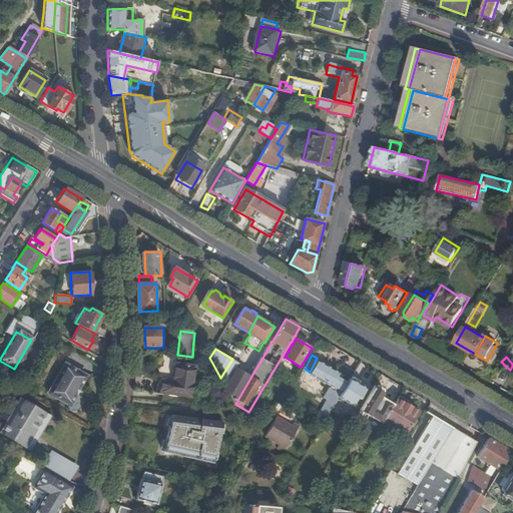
[(232,359),(220,378),(235,404),(250,378),(236,370),(240,365),(232,359)]
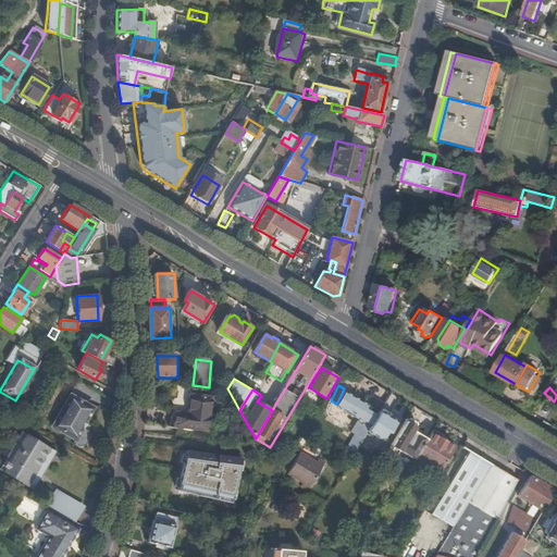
[(346,393),(337,406),(360,420),(358,422),(362,424),(370,429),(379,416),(371,410),(372,408),(346,393)]
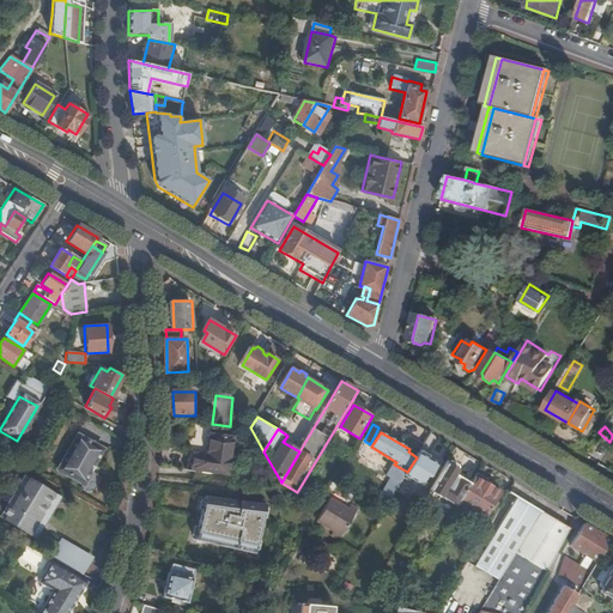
[(196,453),(194,471),(231,475),(236,437),(212,434),(210,455),(196,453)]
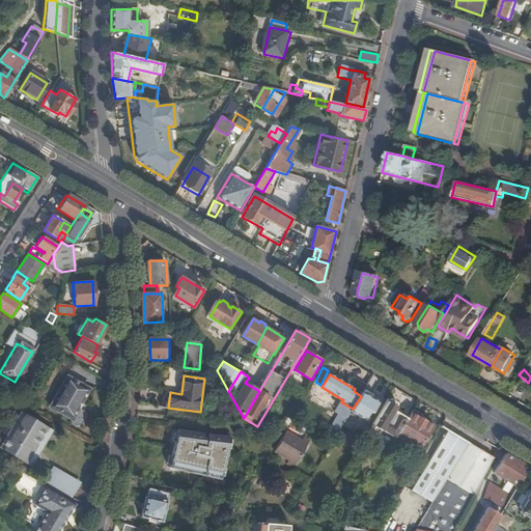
[(71,419),(88,390),(66,378),(49,407),(71,419)]
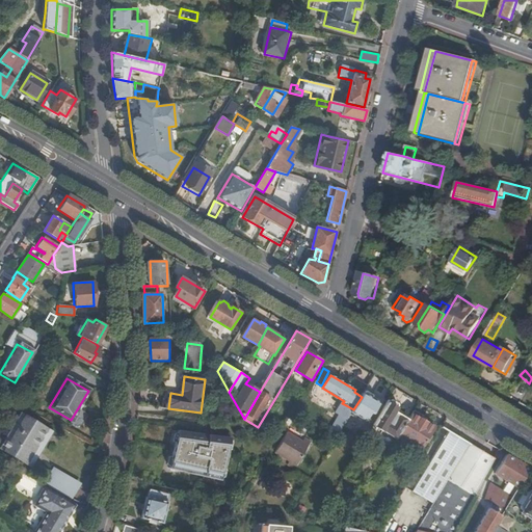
[(375,396),(366,390),(362,397),(353,409),(351,415),(358,419),(360,418),(365,420),(364,424),(368,427),(377,411),(375,409),(378,402),(373,399),(375,396)]
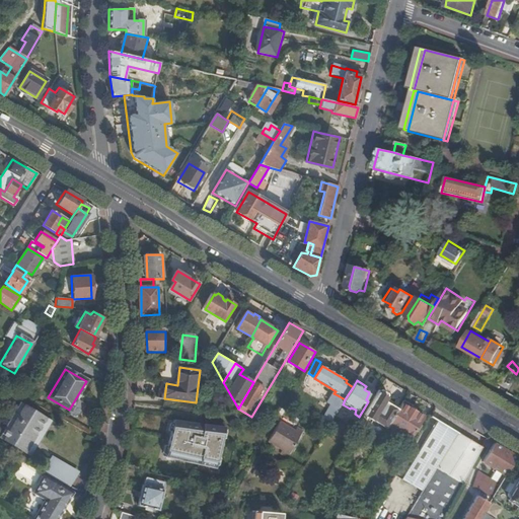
[(379,390),(365,415),(388,429),(389,426),(399,410),(385,402),(388,396),(388,393),(382,389),(379,390)]
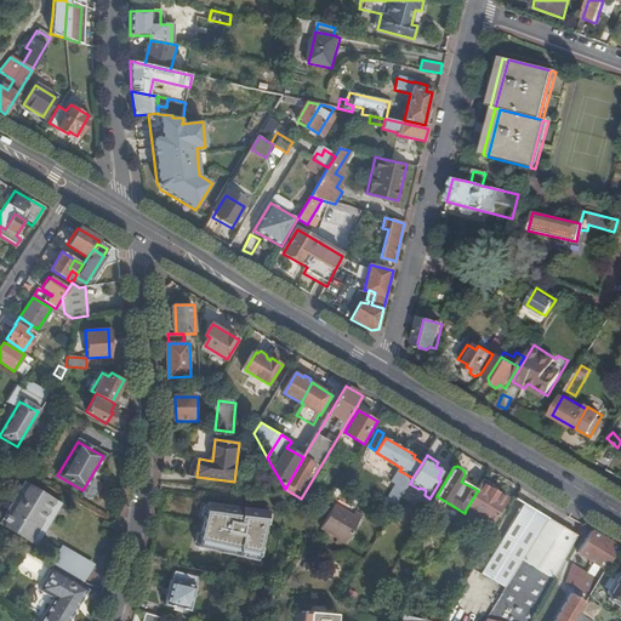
[(478,490),(466,510),(491,525),(508,499),(494,490),(496,485),(484,478),(478,490)]
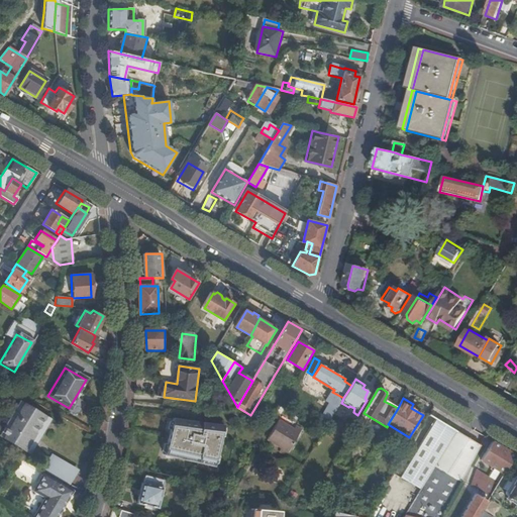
[(0,437),(1,438),(21,404),(19,402),(0,431),(0,437)]
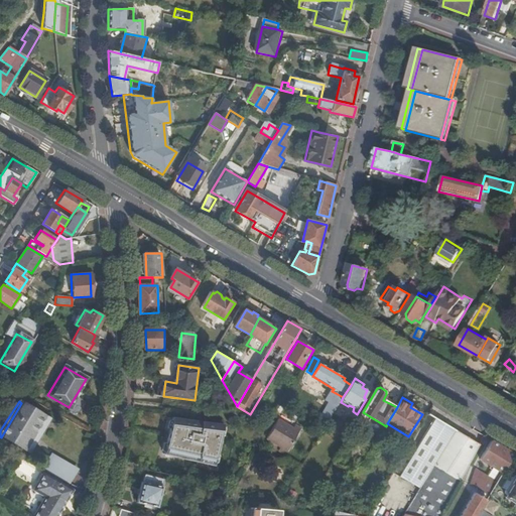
[(34,436),(45,417),(21,403),(1,437),(21,449),(30,434),(34,436)]
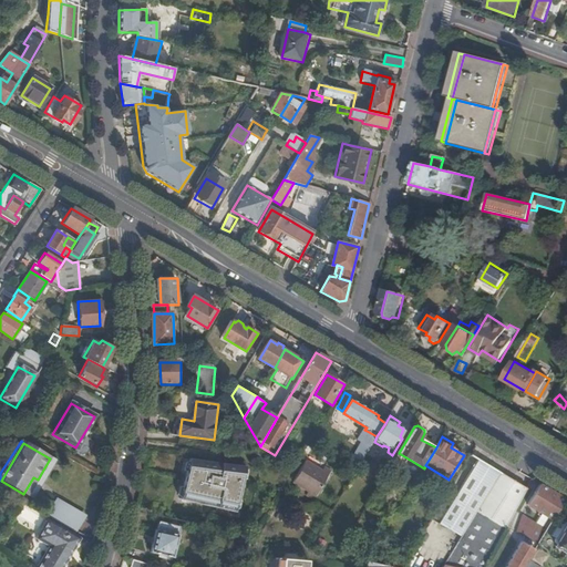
[(349,461),(359,467),(368,453),(358,446),(349,461)]
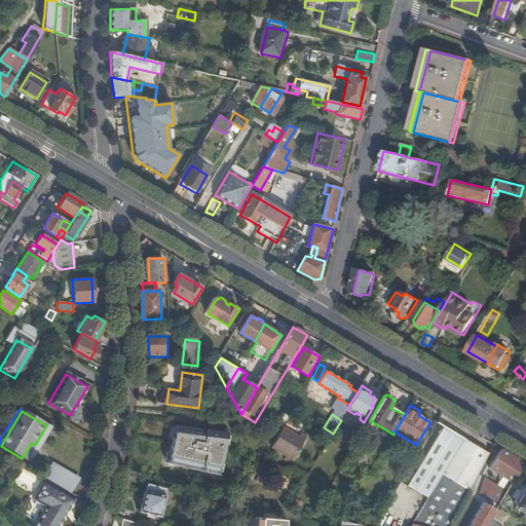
[(50,427),(46,425),(35,445),(31,443),(22,458),(29,462),(50,427)]
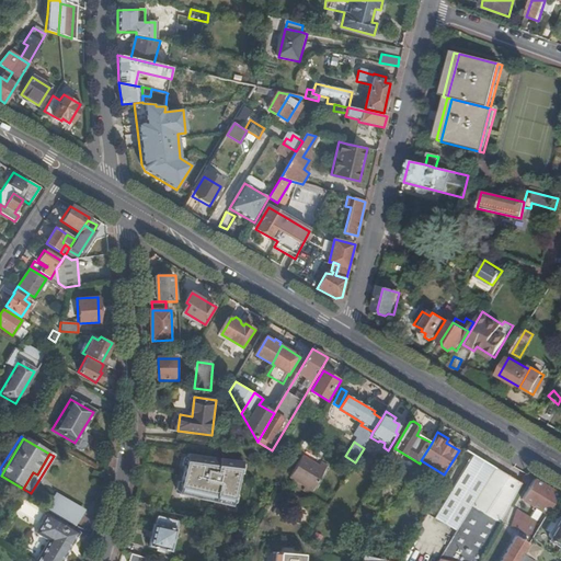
[(244,462),(190,454),(189,457),(187,462),(182,485),(181,491),(181,494),(235,505),(244,462)]
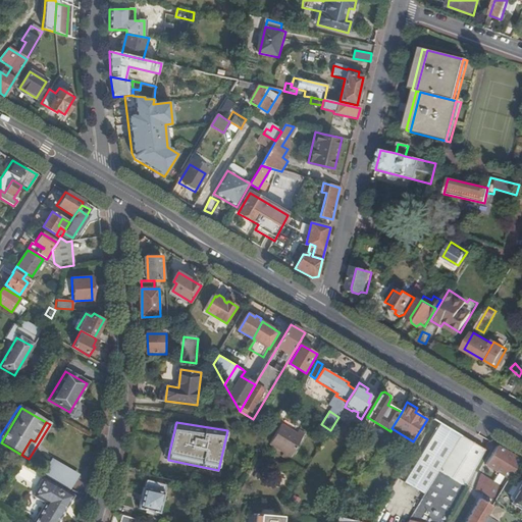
[(425,494),(460,435),(439,424),(405,483),(425,494)]
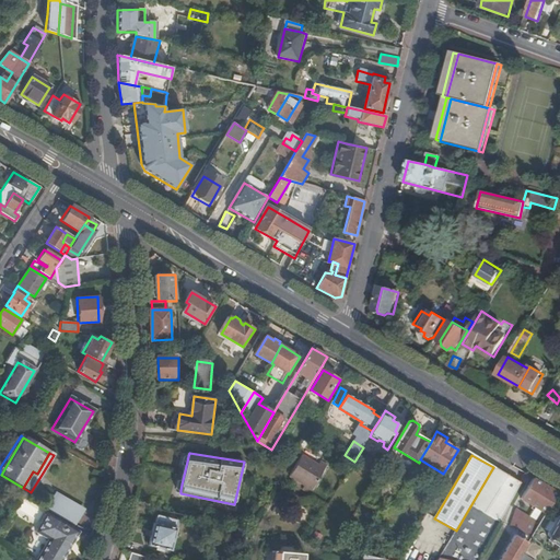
[(304,490),(311,494),(327,467),(319,463),(317,466),(303,456),(291,477),(306,487),(304,490)]
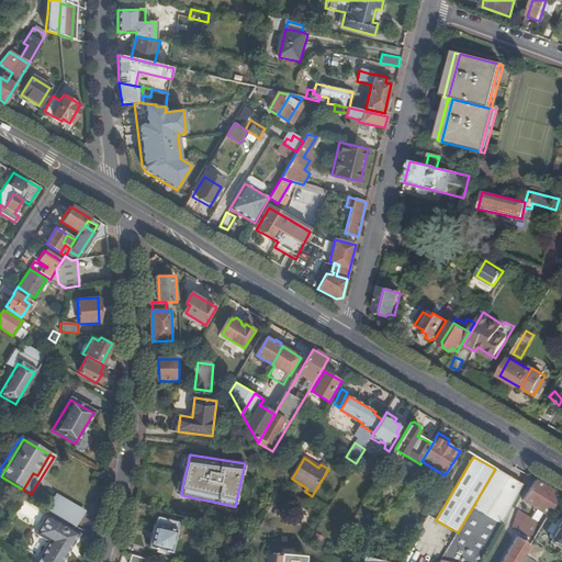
[(458,532),(442,558),(440,560),(449,561),(481,561),(521,484),(495,469),(458,532)]
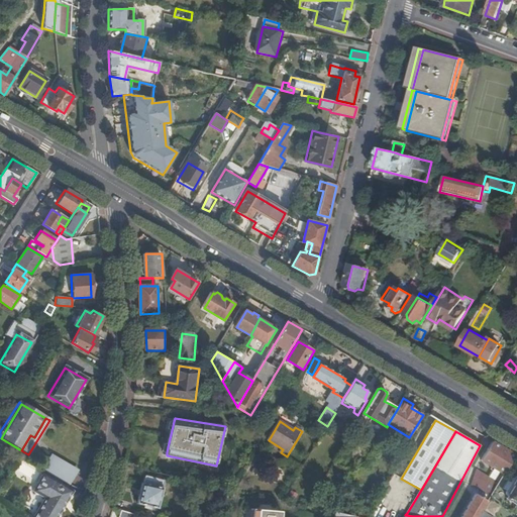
[(482,459),(505,473),(516,454),(493,441),(482,459)]
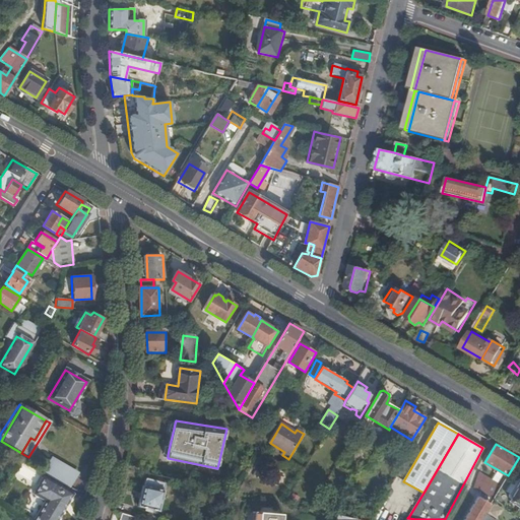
[(49,460),(43,471),(68,486),(74,475),(49,460)]
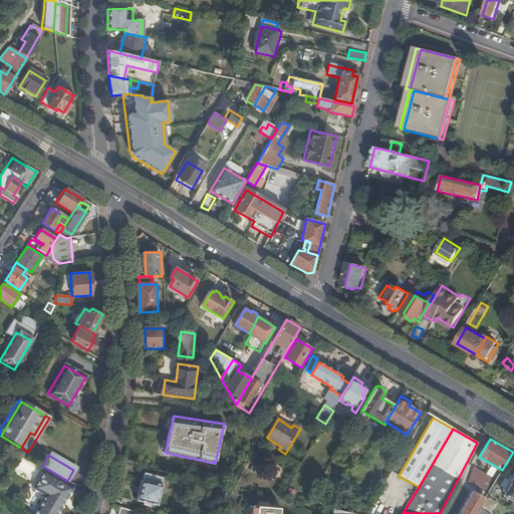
[(469,481),(488,493),(496,480),(476,468),(469,481)]
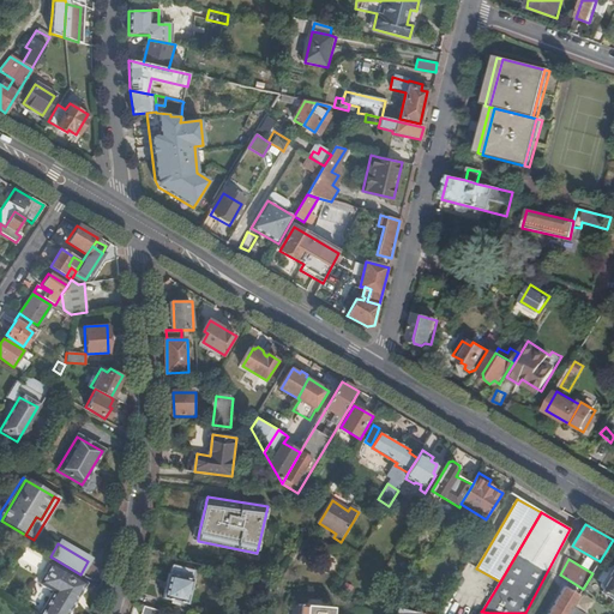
[(67,613),(86,583),(52,563),(37,585),(52,593),(38,613),(67,613)]
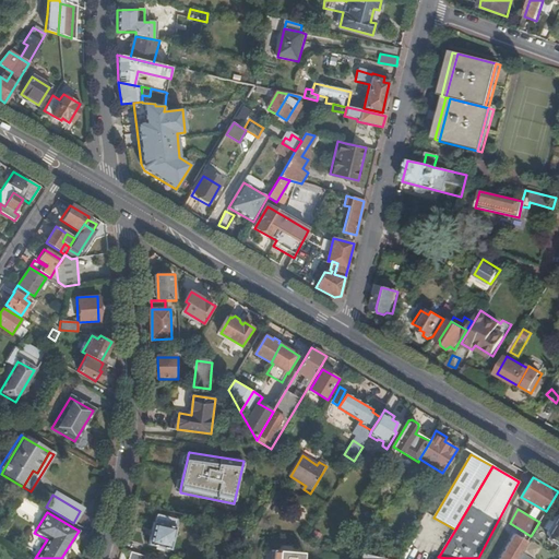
[(173,550),(179,520),(158,514),(156,522),(154,522),(152,532),(151,535),(149,545),(173,550)]
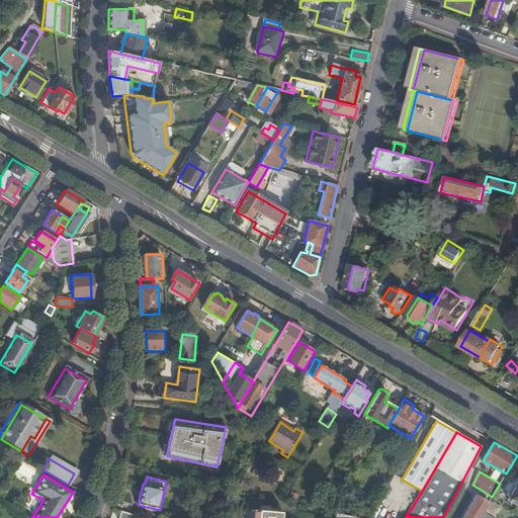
[(515,487),(508,500),(517,505),(517,480),(514,486),(515,487)]
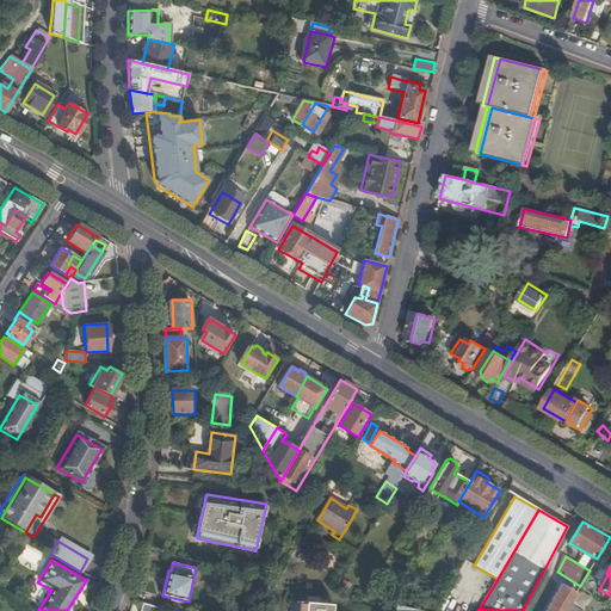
[(343,578),(338,586),(347,591),(352,582),(343,578)]
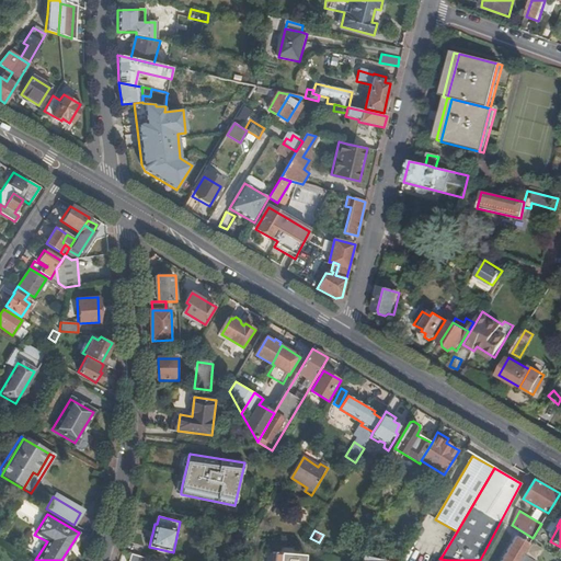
[(518,560),(523,554),(530,542),(517,535),(501,560),(518,560)]
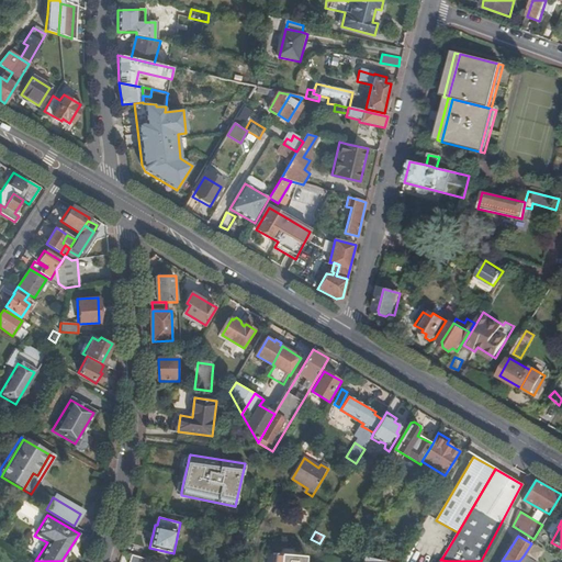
[(303,561),(305,553),(278,552),(277,561),(303,561)]
